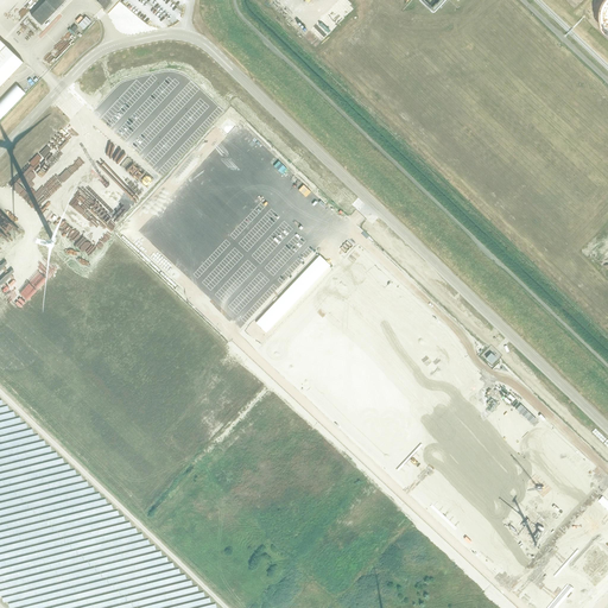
[(45,0),(46,0),(31,16),(42,26),(65,0),(45,0)]
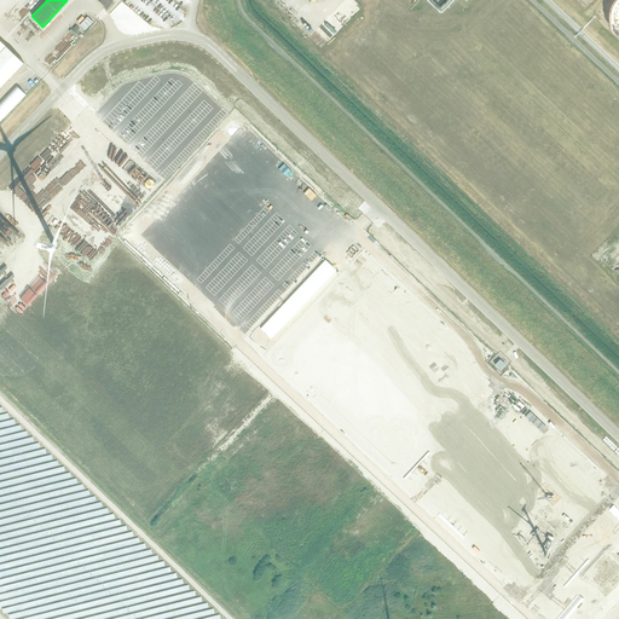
[(86,30),(93,22),(87,17),(80,24),(86,30)]
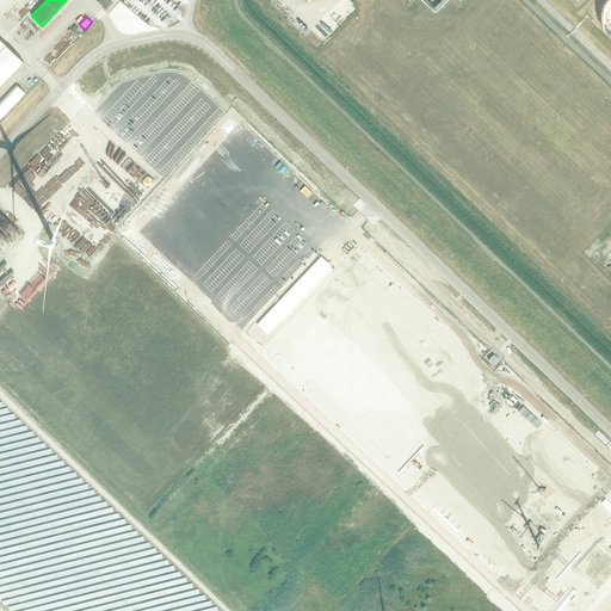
[(0,87),(24,63),(0,39),(0,87)]
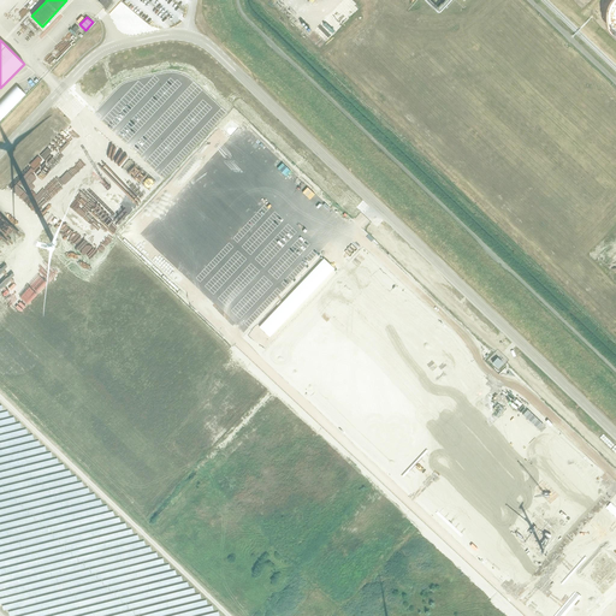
[(17,86),(0,102),(0,122),(27,95),(25,94),(17,86)]
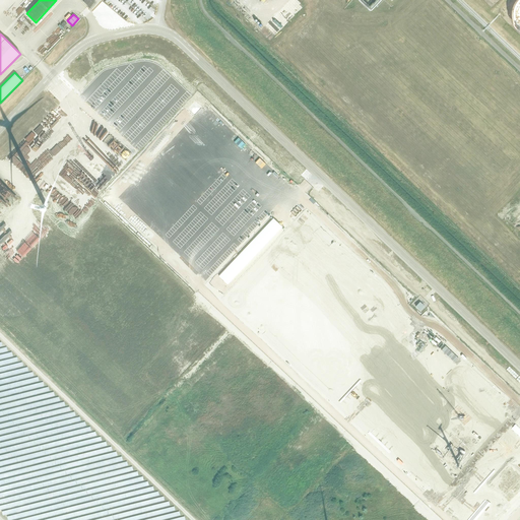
[(117,80),(108,93),(114,98),(123,85),(117,80)]
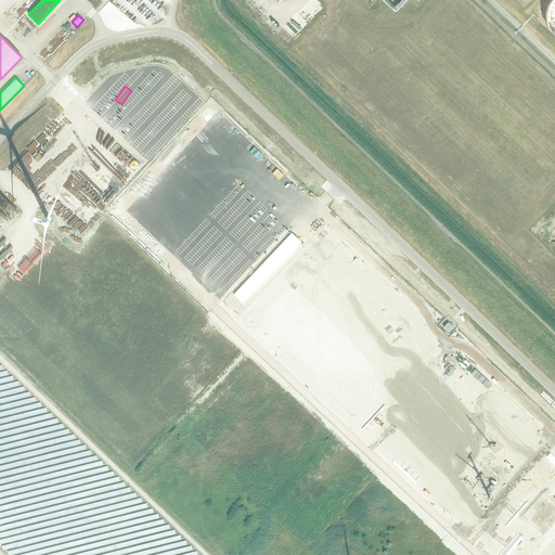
[(151,197),(158,191),(154,185),(151,189),(149,188),(144,191),(151,197)]
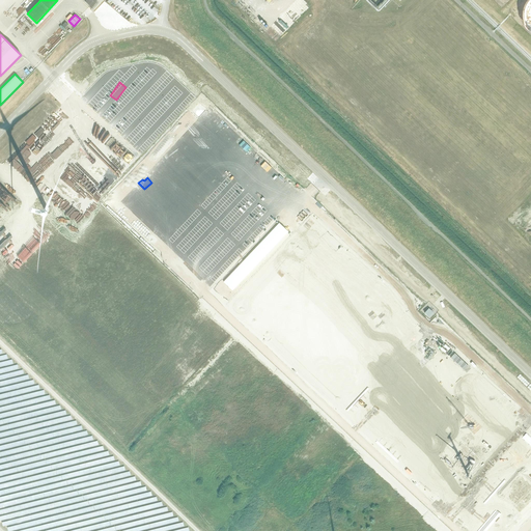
[(232,290),(288,231),(279,223),(224,282),(232,290)]
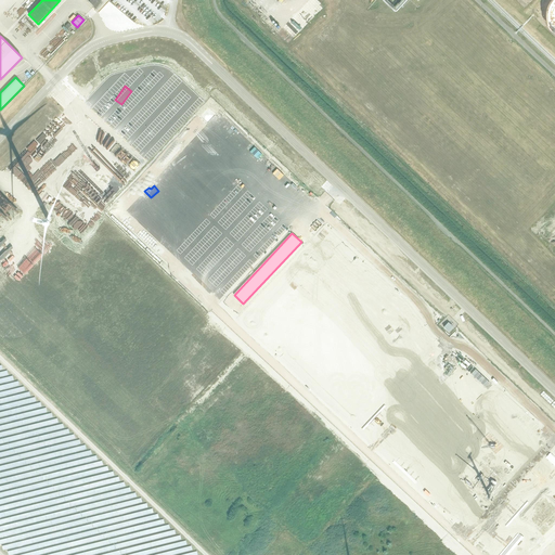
[(206,250),(208,247),(206,245),(207,243),(204,240),(199,244),(206,250)]
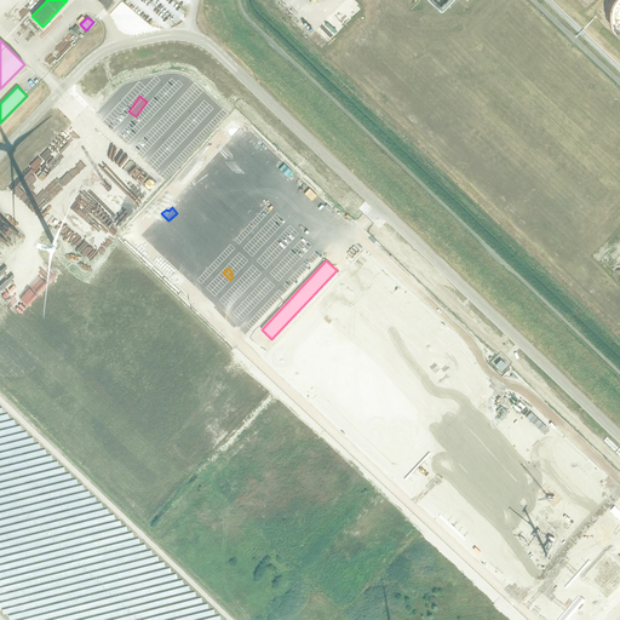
[(350,286),(290,349),(306,366),(367,303),(350,286)]
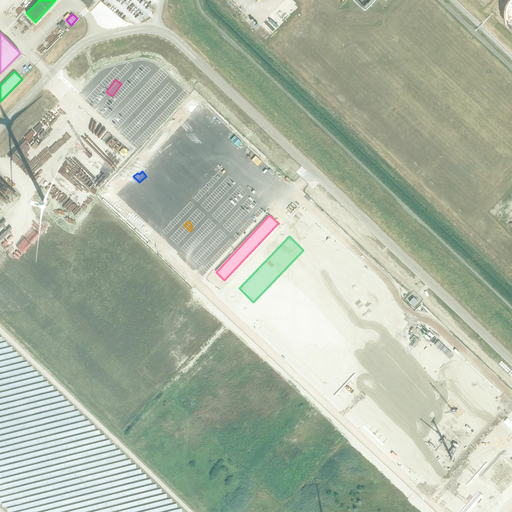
[(318,377),(374,318),(363,307),(374,295),(336,259),(323,272),(318,267),(263,325),(318,377)]
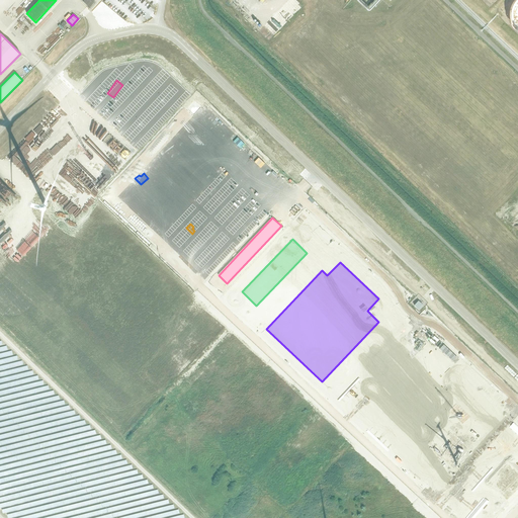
[(419,310),(423,305),(419,300),(414,306),(419,310)]
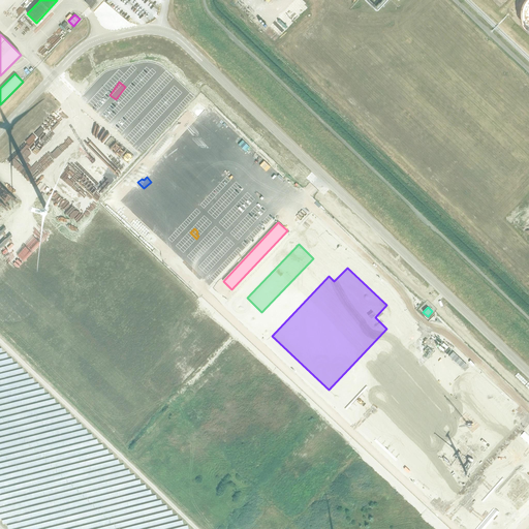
[(434,369),(402,339),(358,386),(390,416),(434,369)]
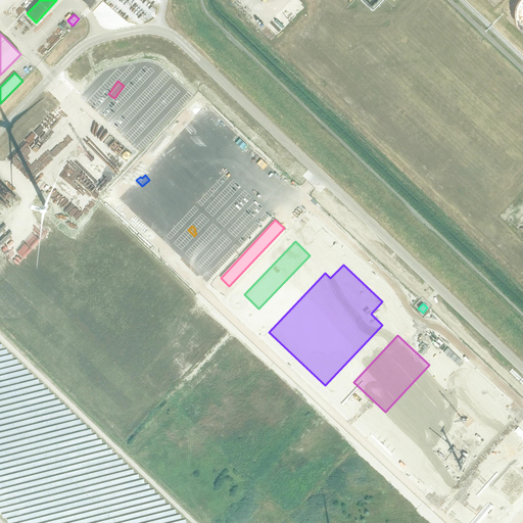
[(58,340),(64,348),(68,346),(62,338),(58,340)]
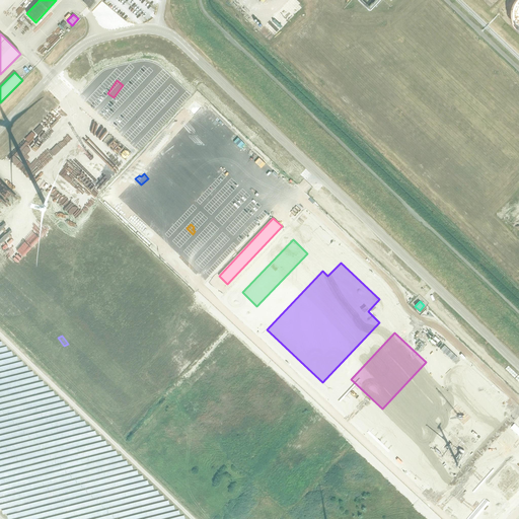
[(453,362),(457,358),(445,345),(440,350),(453,362)]
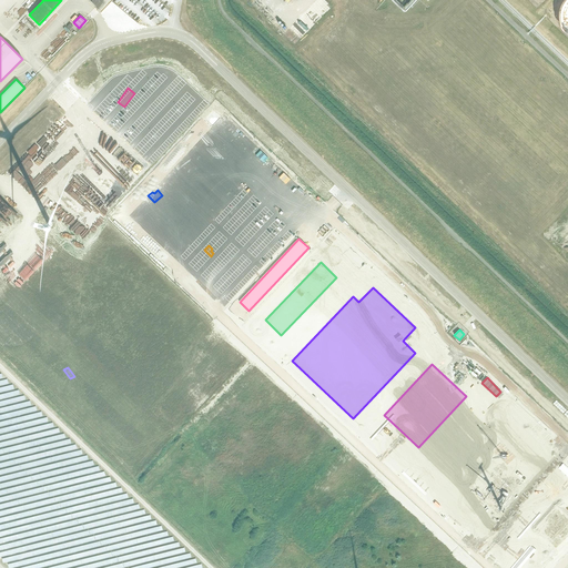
[(73,412),(79,405),(74,402),(69,408),(73,412)]
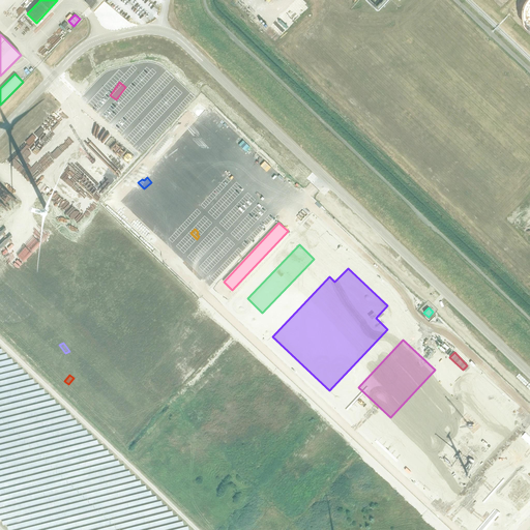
[(460,396),(447,385),(389,447),(446,500),(503,440),(498,435),(510,421),(471,384),(460,396)]
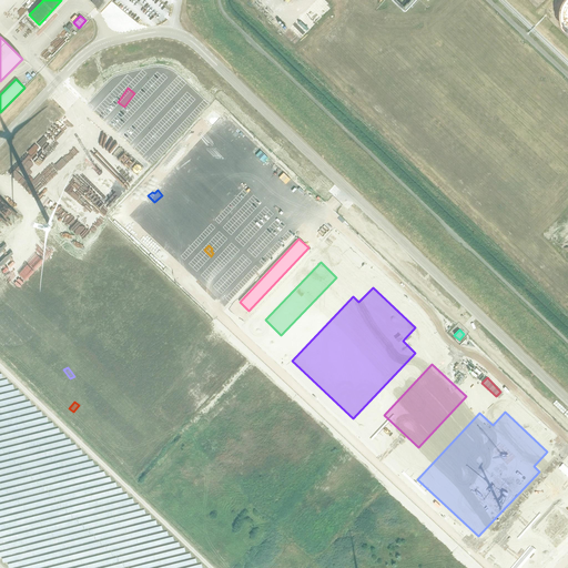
[(567,495),(555,483),(499,540),(515,556),(567,500),(567,495)]
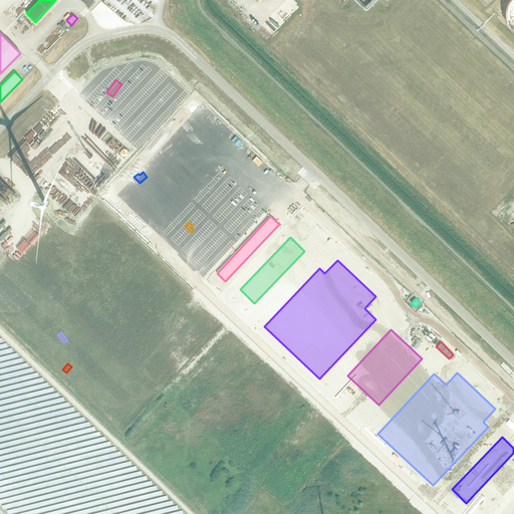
[(24,472),(20,468),(16,472),(26,482),(30,479),(24,472)]
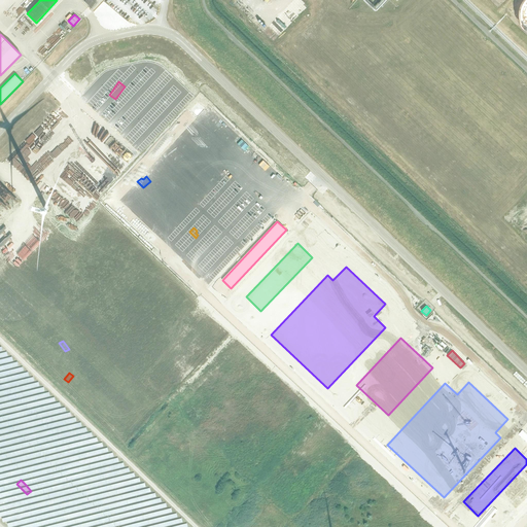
[(8,489),(15,496),(22,490),(13,483),(8,489)]
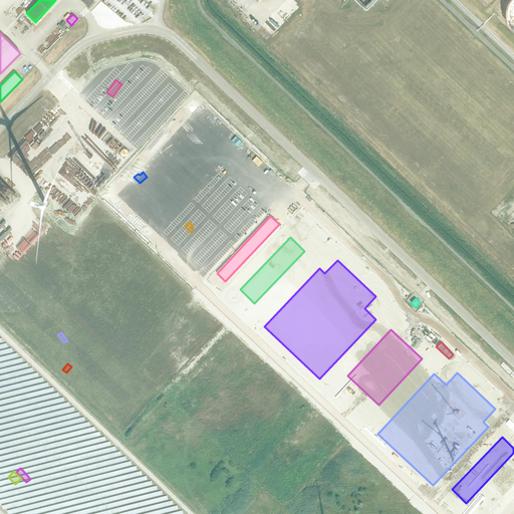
[(33,492),(28,498),(37,507),(42,501),(33,492)]
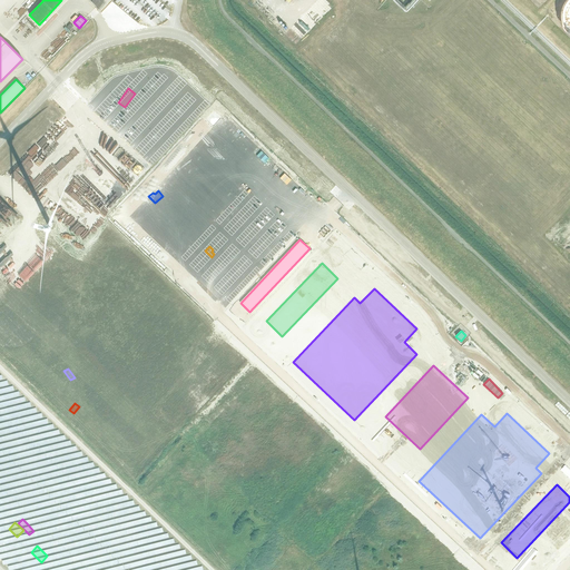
[(540,569),(550,560),(539,549),(518,569),(540,569)]
